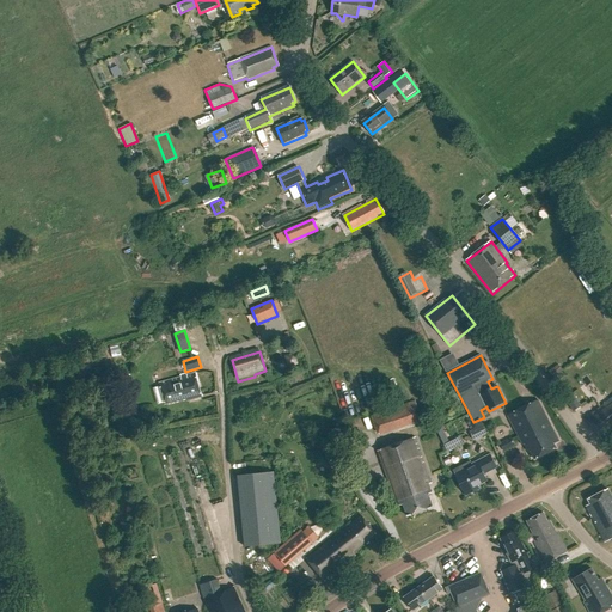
[(549,372),(554,378),(563,371),(558,365),(549,372)]
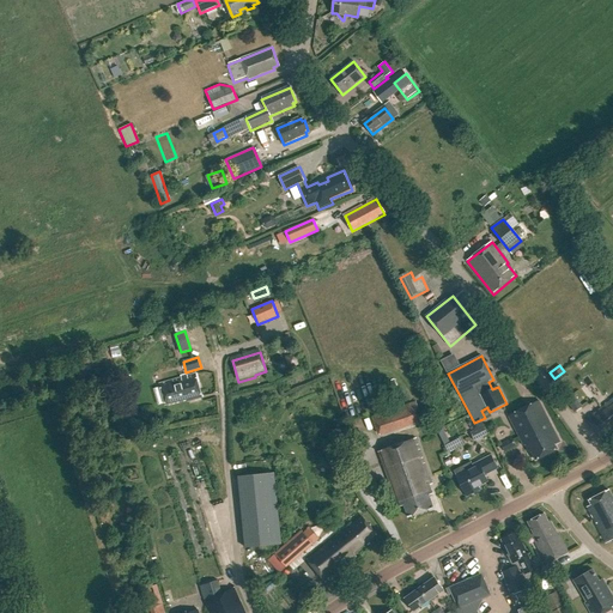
[(159,383),(165,405),(192,399),(192,400),(202,398),(195,375),(195,374),(159,383)]
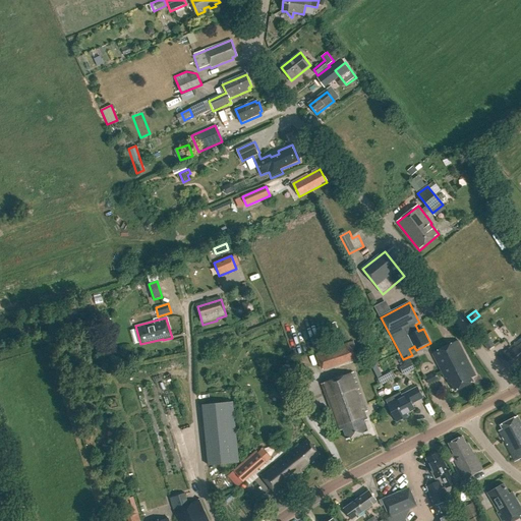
[(501,327),(482,337),(489,351),(509,341),(501,327)]
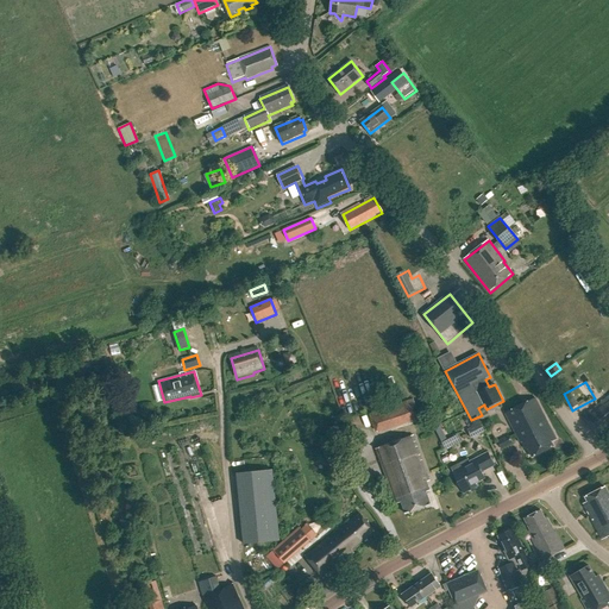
[(584,416),(600,438),(608,431),(608,396),(607,399),(607,400),(584,416)]
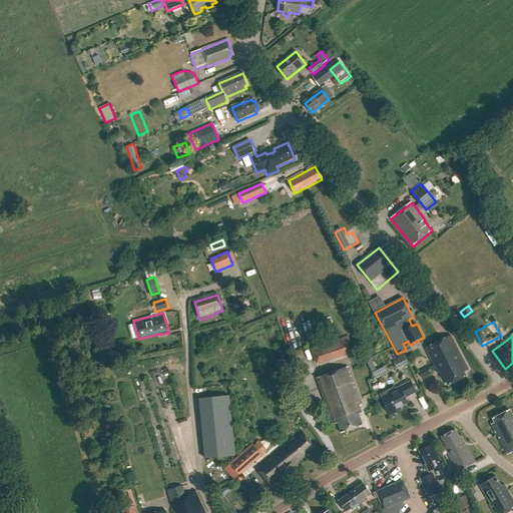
[(311,348),(318,365),(354,352),(348,336),(311,348)]
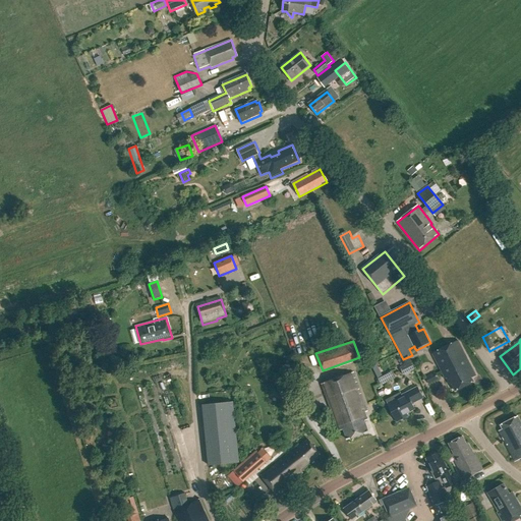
[(471,379),(475,377),(458,342),(432,354),(446,380),(447,379),(451,386),(452,385),(455,391),(473,383),(471,379)]
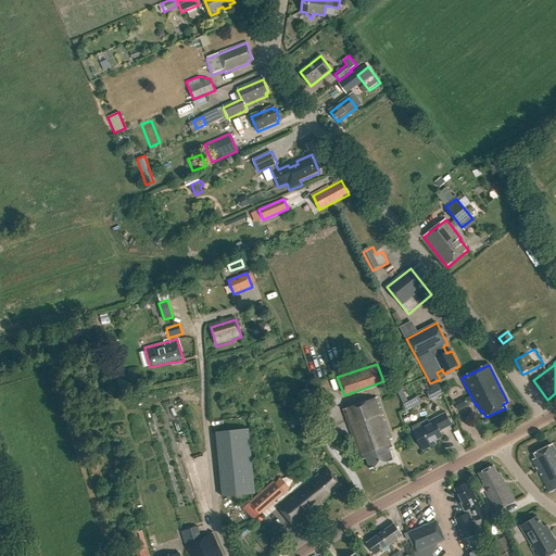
[(441,390),(439,383),(428,388),(431,394),(441,390)]
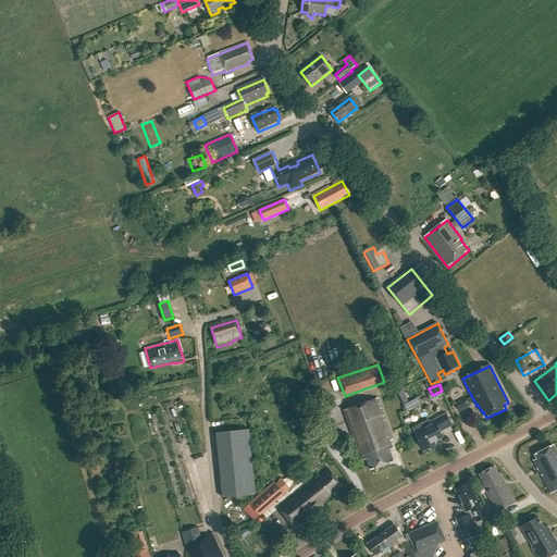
[(455,404),(459,410),(469,405),(465,398),(455,404)]
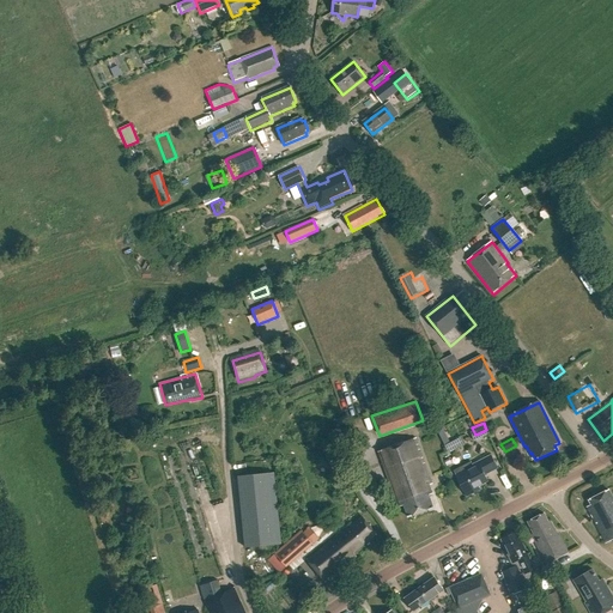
[(432,495),(429,486),(432,485),(417,439),(377,453),(398,509),(405,507),(408,517),(434,509),(429,496),(432,495)]
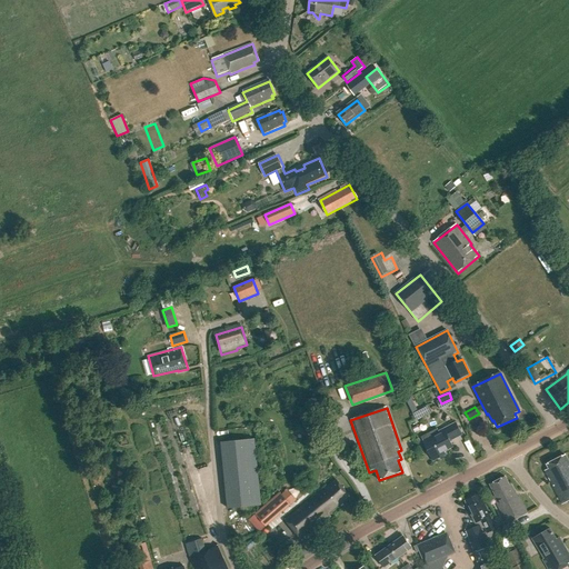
[(432,458),(433,461),(446,456),(443,452),(453,448),(450,441),(462,436),(457,423),(439,432),(438,429),(421,437),(431,458),(432,458)]
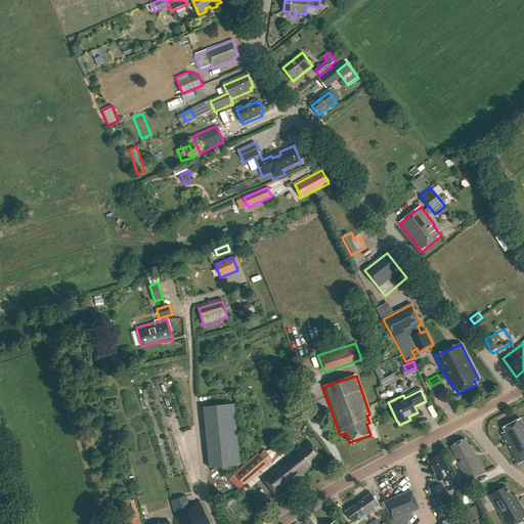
[(284,393),(272,397),(275,404),(287,400),(284,393)]
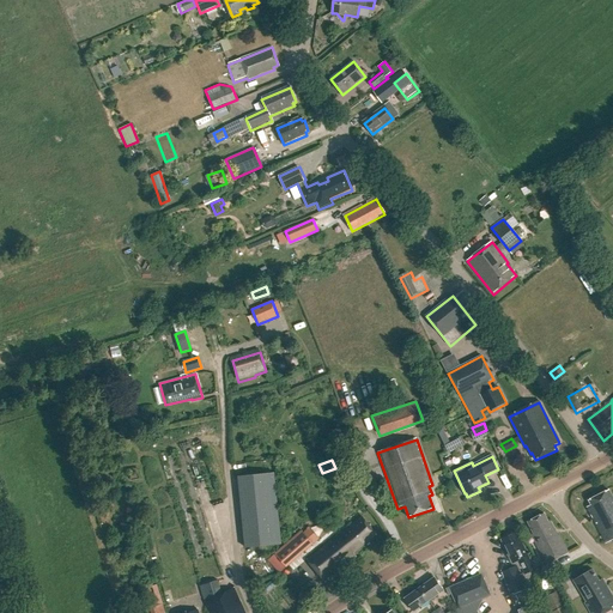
[(587,508),(606,544),(612,539),(612,497),(612,498),(610,490),(590,499),(593,504),(587,508)]
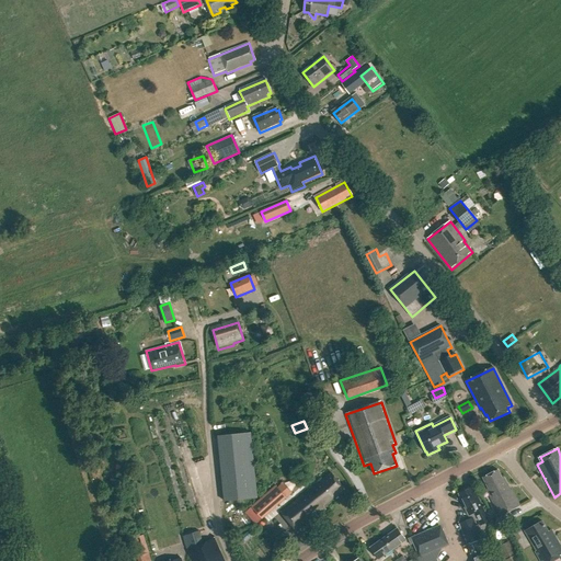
[(502,479),(497,470),(482,478),(488,489),(485,490),(500,516),(521,506),(512,490),(510,490),(504,478),(502,479)]
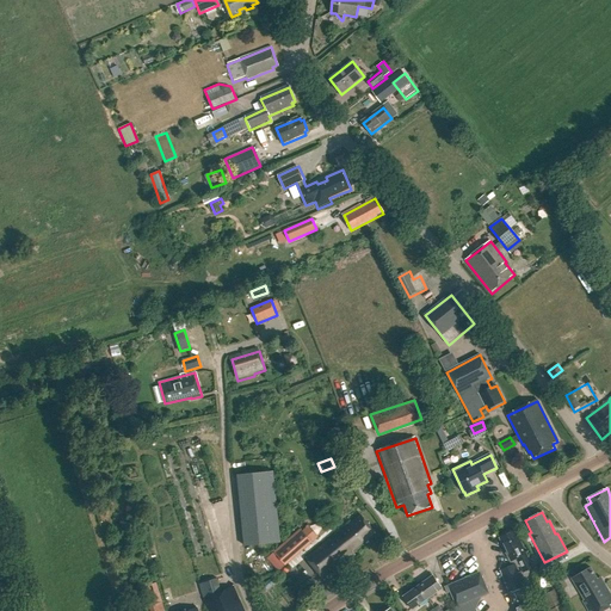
[(306,559),(323,581),(356,555),(353,551),(375,534),(359,516),(337,536),(335,535),(306,559)]
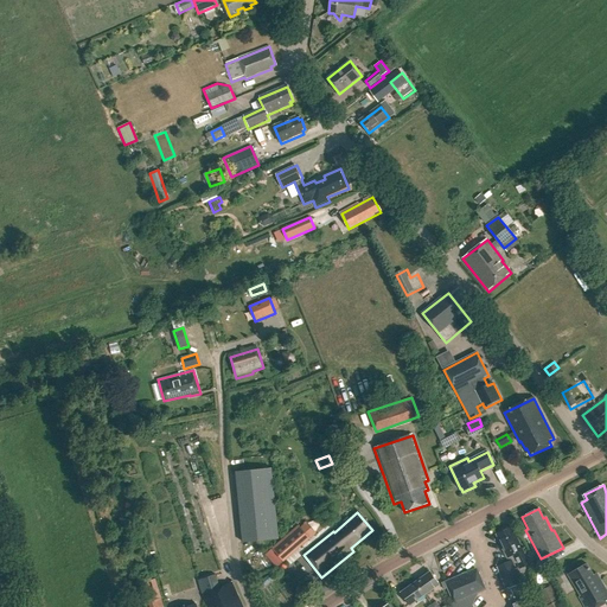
[(306,525),(301,529),(298,525),(266,554),(278,567),(283,562),(314,534),(306,525)]
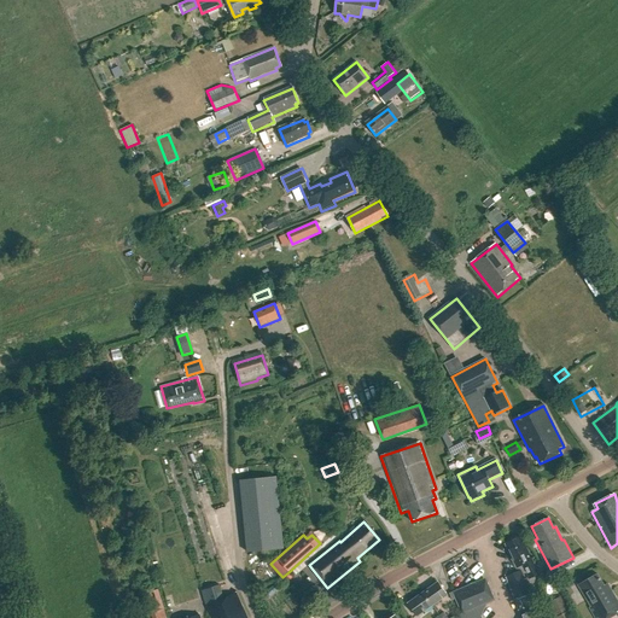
[(520,571),(523,575),(526,572),(529,578),(538,575),(532,560),(522,537),(506,544),(519,572),(520,571)]
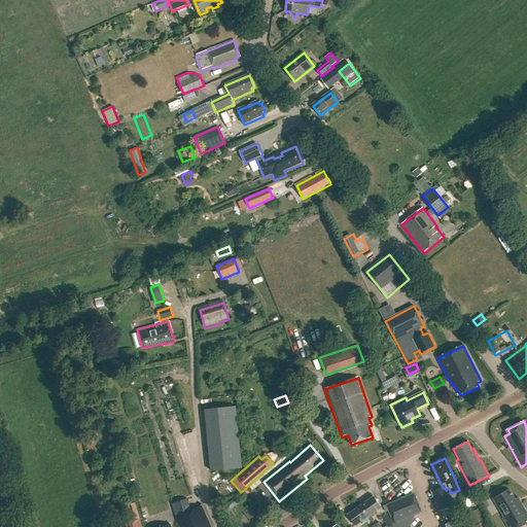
[(463,526),(461,518),(452,522),(446,510),(454,506),(453,505),(446,490),(444,487),(443,488),(432,492),(440,511),(440,512),(446,526),(463,526)]
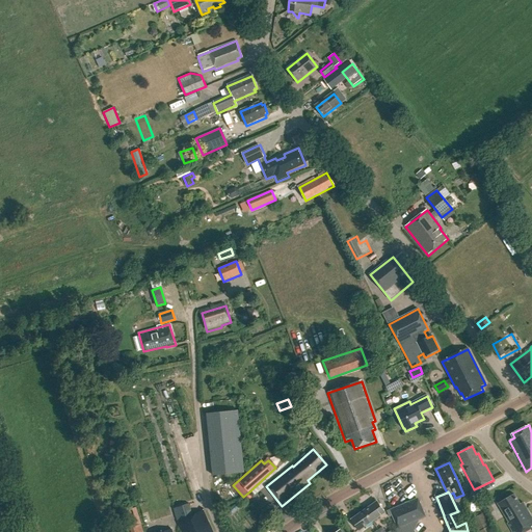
[(508,523),(507,524),(512,531),(524,531),(531,527),(531,519),(523,503),(520,505),(513,495),(498,504),(508,523)]
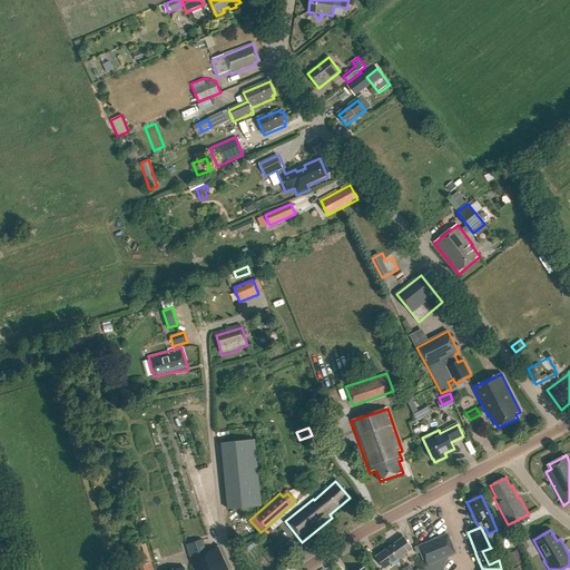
[(444,569),(444,568),(449,557),(452,556),(454,550),(450,538),(444,536),(418,547),(425,567),(418,569),(412,569),(410,564),(401,569),(444,569)]
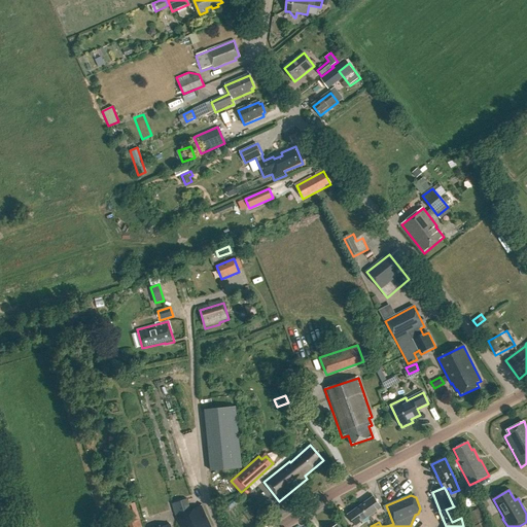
[(360,505),(369,517),(382,507),(374,496),(360,505)]
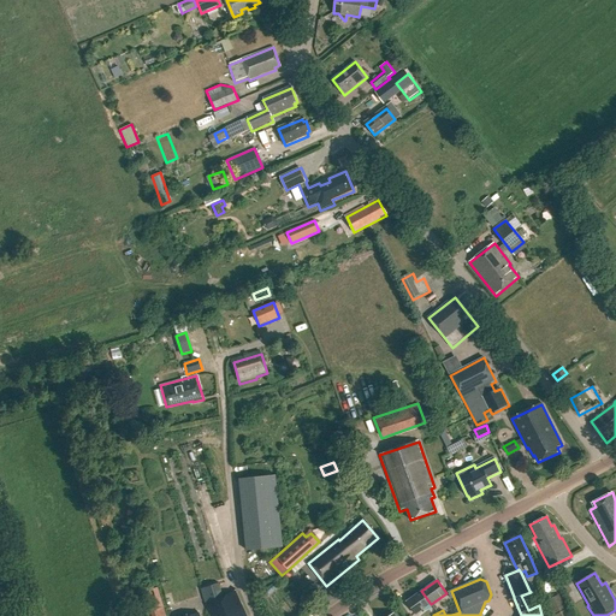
[(247,615),(236,592),(224,598),(219,584),(201,590),(206,606),(211,615),(247,615)]
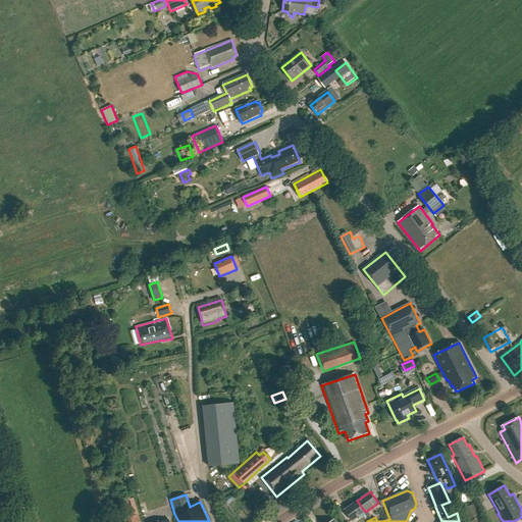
[(345,510),(352,521),(365,512),(357,501),(345,510)]
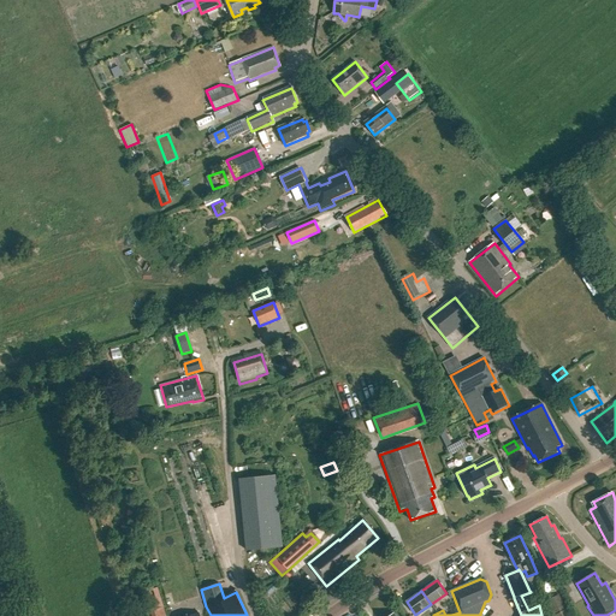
[(554,615),(555,615),(569,614),(567,596),(551,599),(554,615)]
